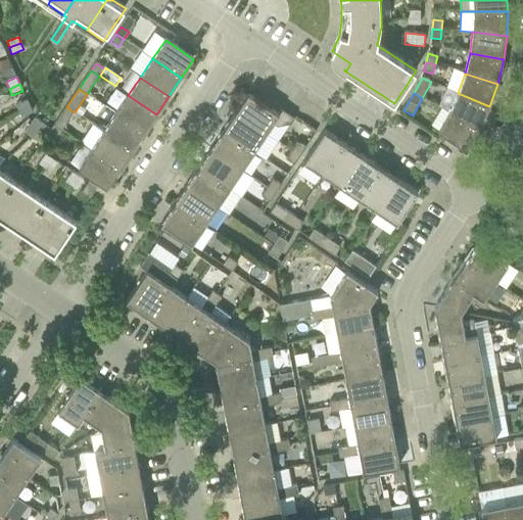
[(449,112),(479,129),(489,106),(458,93),(449,112)]
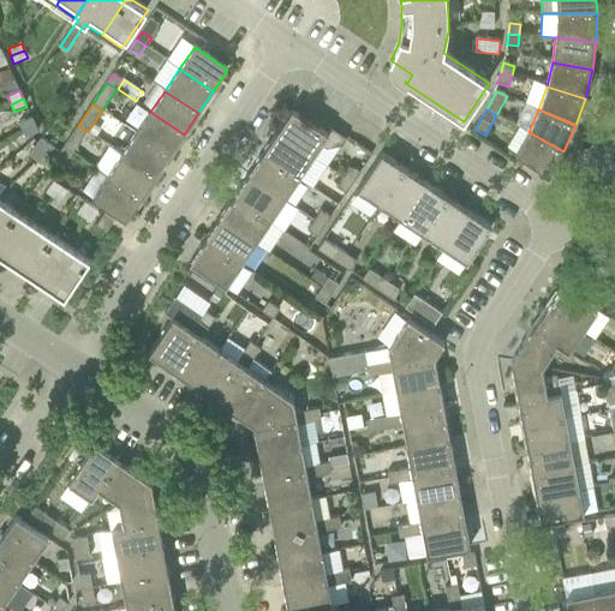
[(276,133),(314,157),(328,136),(292,111),(276,133)]
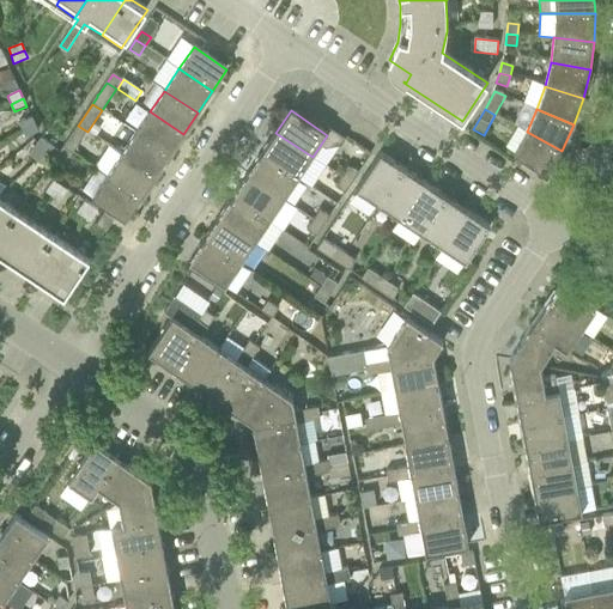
[(169,156),(183,134),(150,111),(135,134),(169,156)]
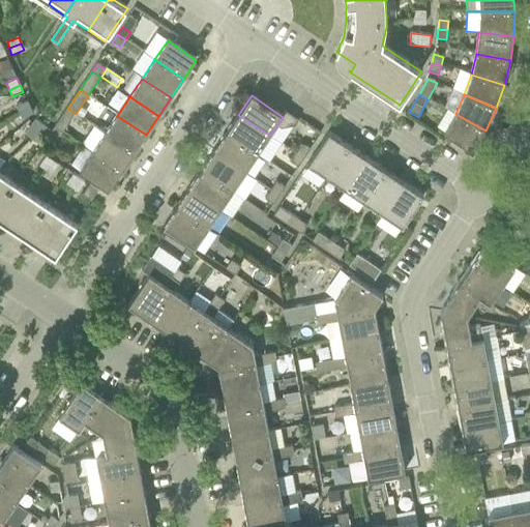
[(20,113),(30,109),(27,103),(17,108),(20,113)]
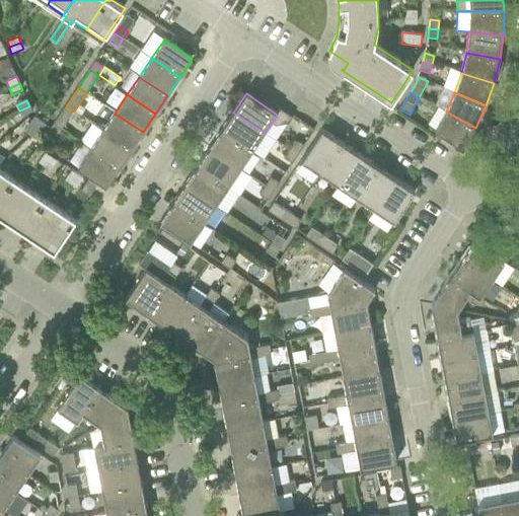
[(22,117),(31,113),(29,106),(19,111),(22,117)]
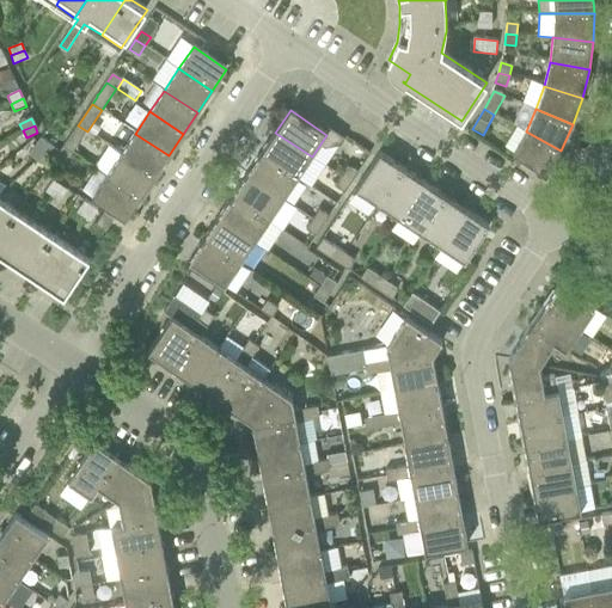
[(63,147),(73,153),(87,131),(78,126),(63,147)]
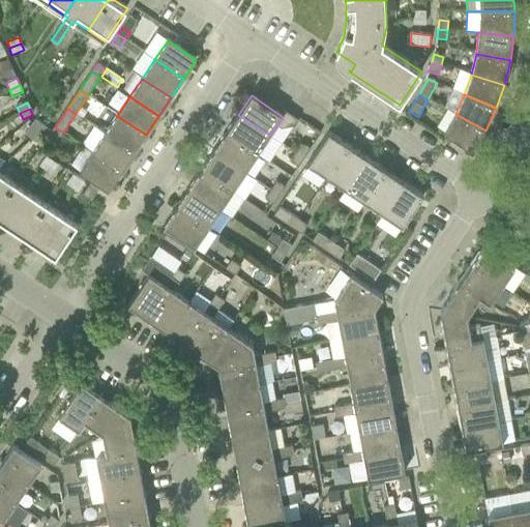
[(486,130),(455,114),(444,133),(472,152),(486,130)]
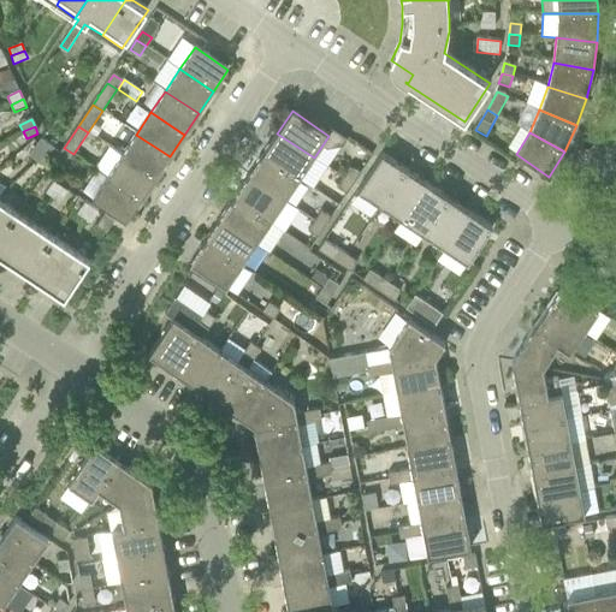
[(300,179),(314,158),(277,134),(262,155),(300,179)]
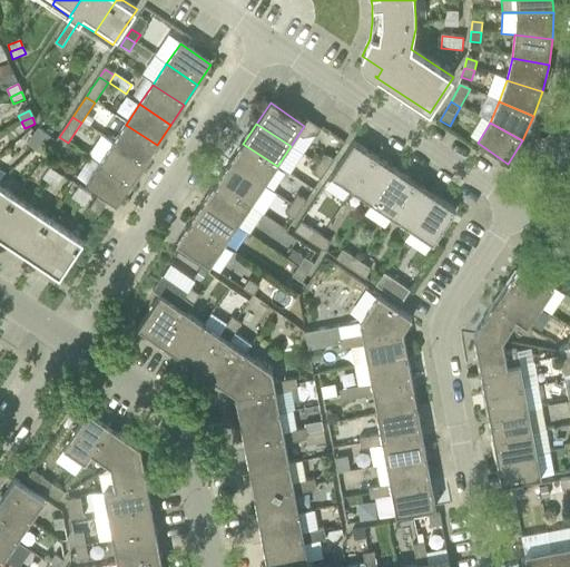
[(144,165),(157,145),(126,125),(112,144),(144,165)]
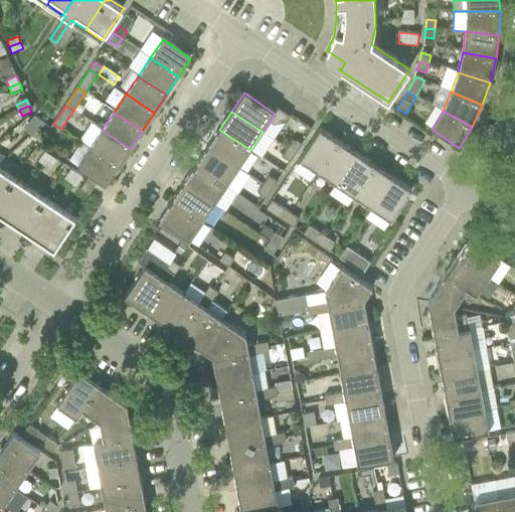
[(35,128),(41,132),(46,125),(34,117),(30,124),(35,128)]
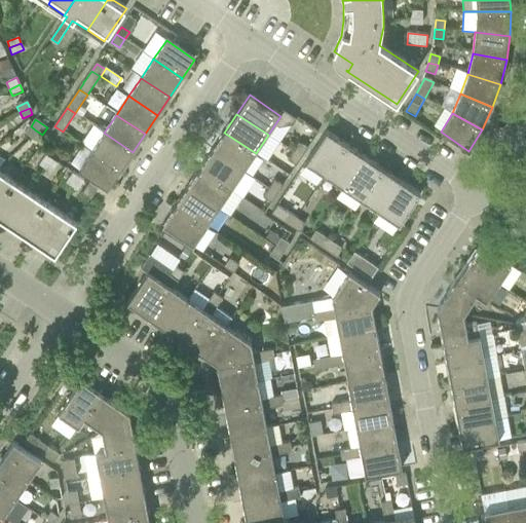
[(36,131),(31,126),(26,135),(31,138),(36,131)]
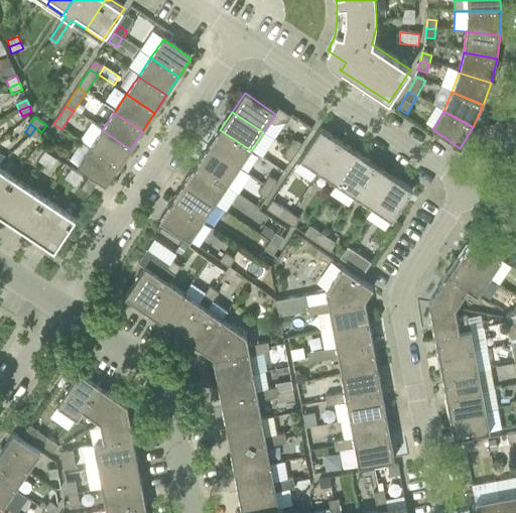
[(48,132),(55,137),(61,129),(53,124),(48,132)]
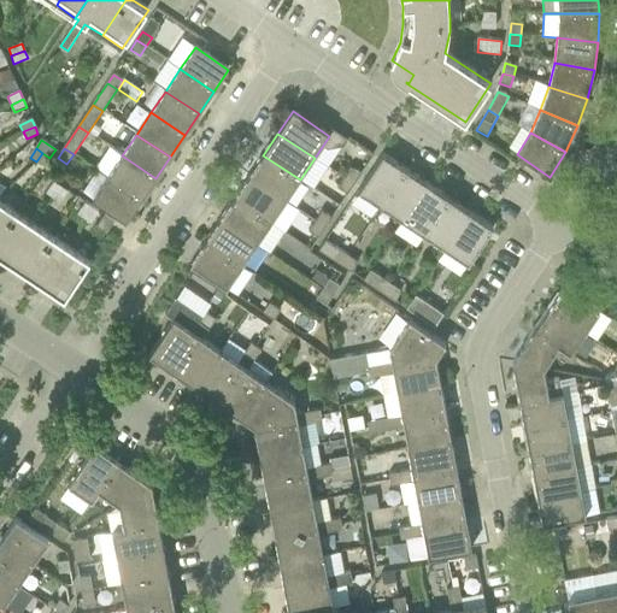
[(42,153),(36,161),(43,166),(50,158),(42,153)]
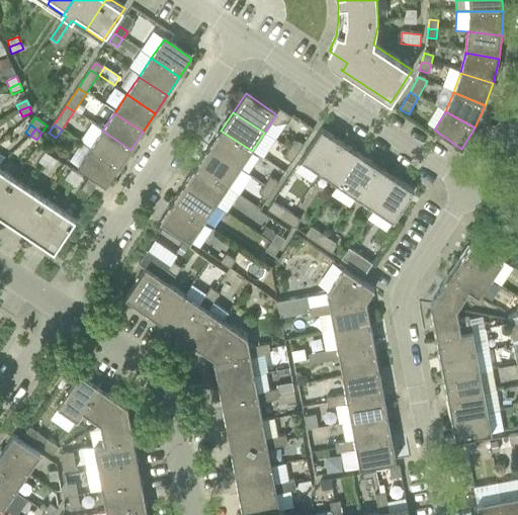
[(118,168),(131,150),(102,131),(90,149),(118,168)]
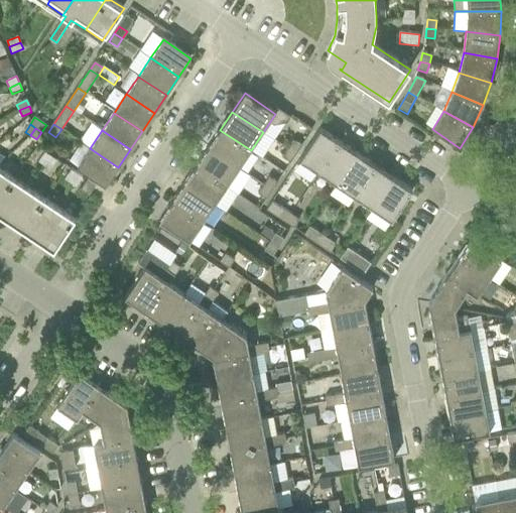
[(239,168),(251,150),(220,130),(209,148),(239,168)]
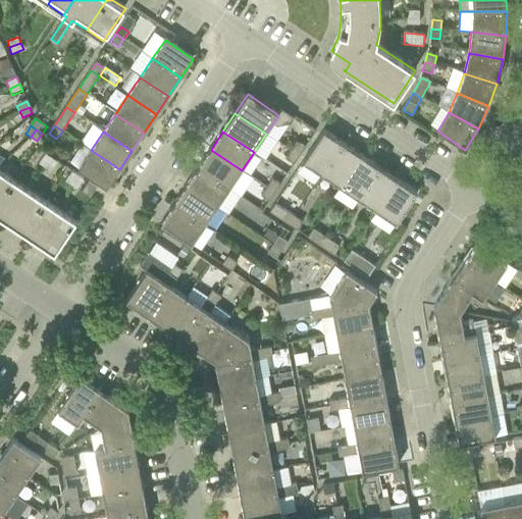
[(303,162),(321,174),(342,144),(323,132),(303,162)]
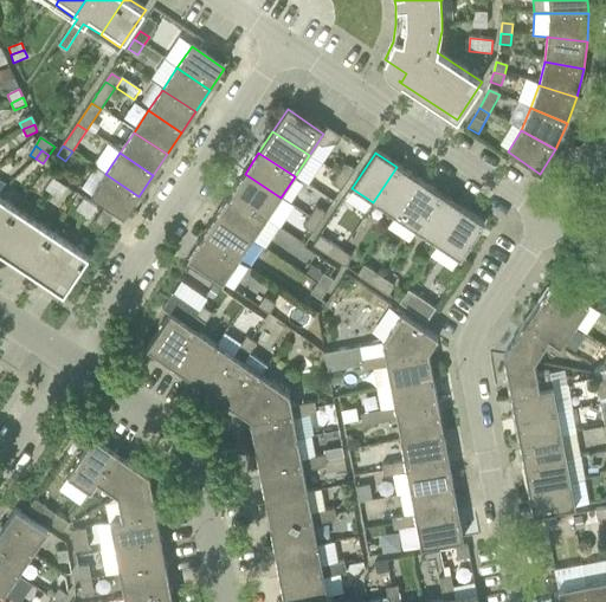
[(339,175),(348,182),(354,172),(345,166),(339,175)]
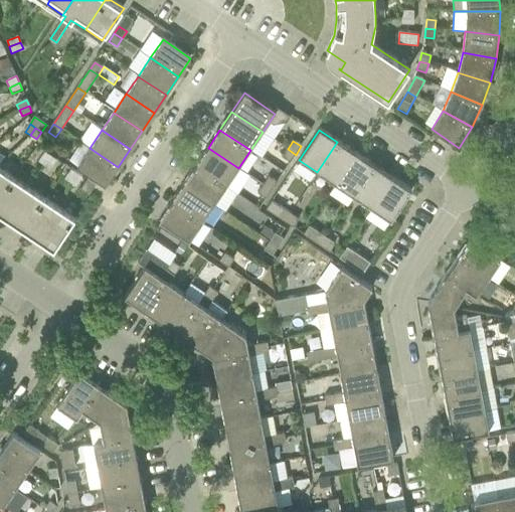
[(317,172),(336,184),(356,154),(337,142),(317,172)]
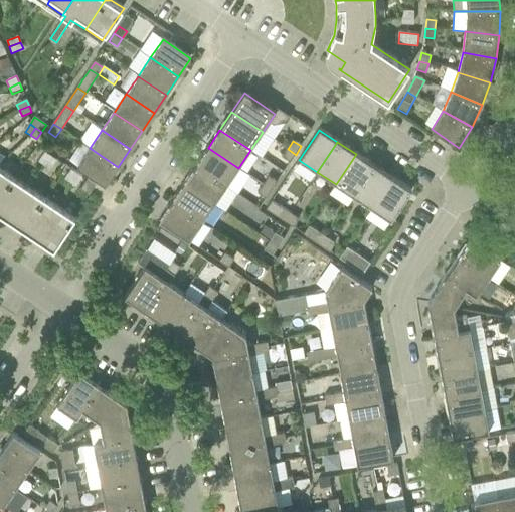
[(106,185),(118,167),(90,148),(77,167),(106,185)]
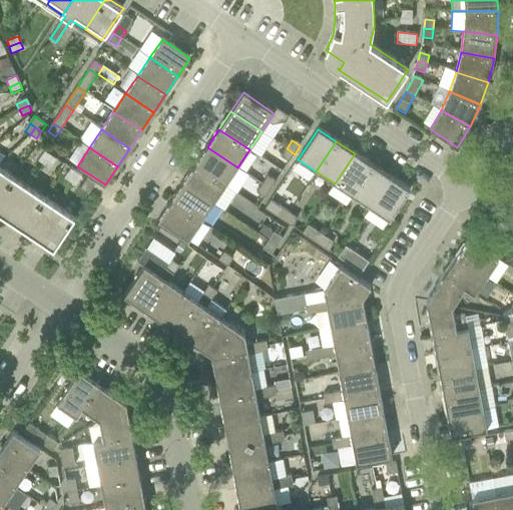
[(225,186),(237,167),(207,147),(194,165),(225,186)]
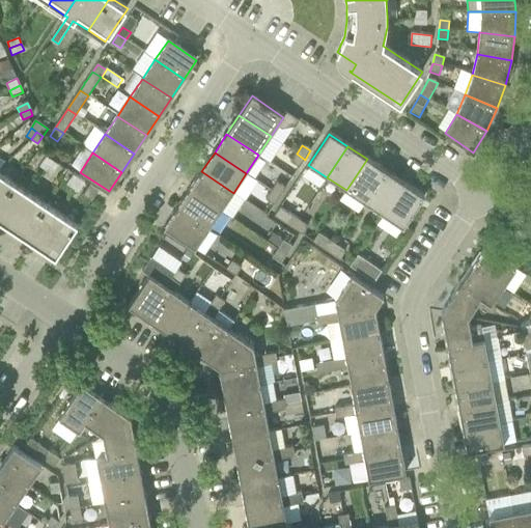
[(290,162),(299,168),(305,160),(297,154),(290,162)]
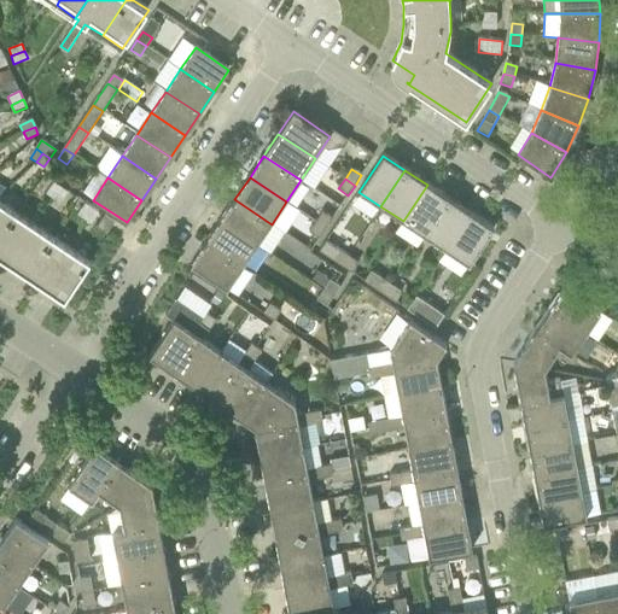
[(46,193),(53,198),(60,188),(53,183),(46,193)]
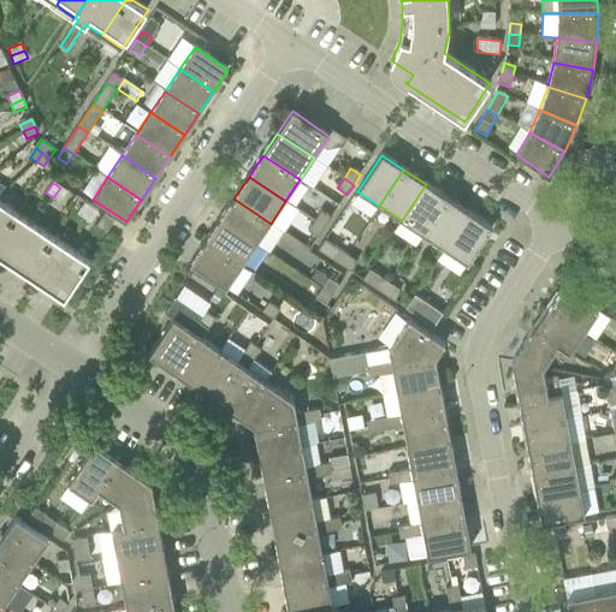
[(402,220),(424,236),(448,200),(426,184),(402,220)]
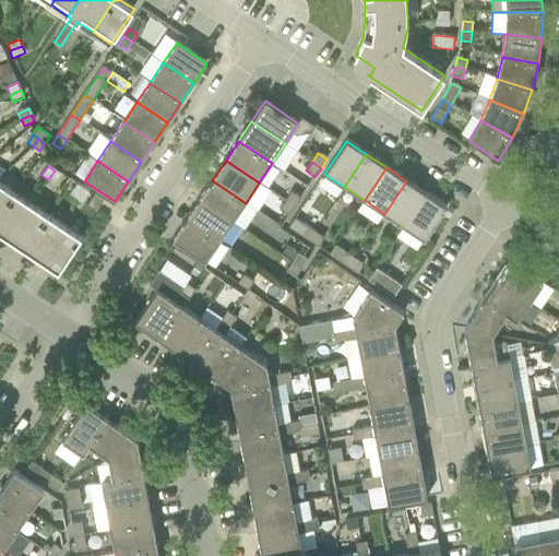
[(48,179),(55,184),(61,175),(55,170),(48,179)]
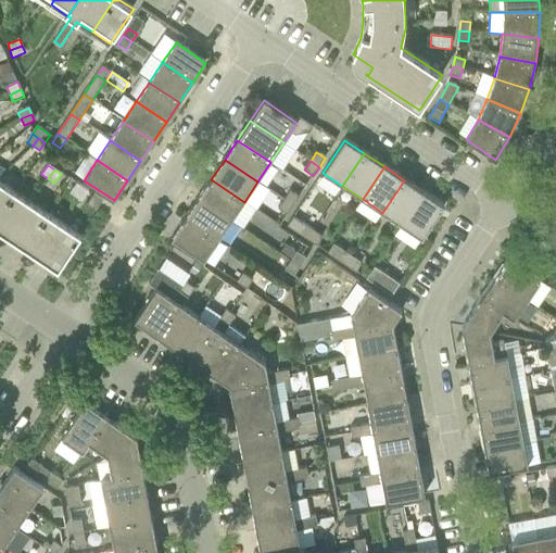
[(230,222),(244,202),(211,179),(198,199),(230,222)]
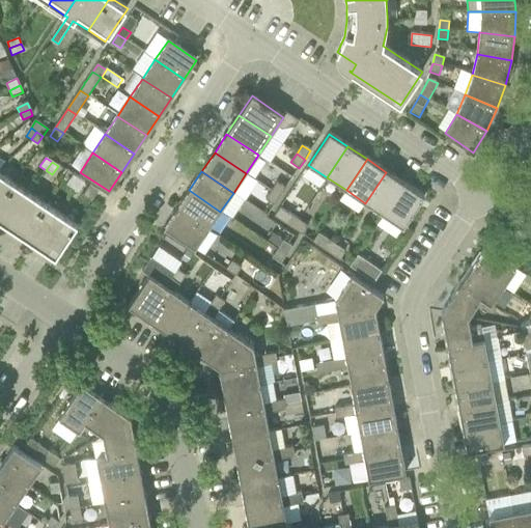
[(365,203),(385,216),(406,185),(386,172),(365,203)]
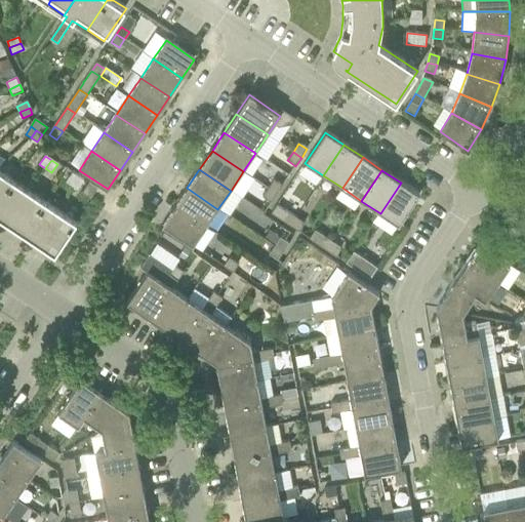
[(0,204),(14,183),(0,172),(0,204)]
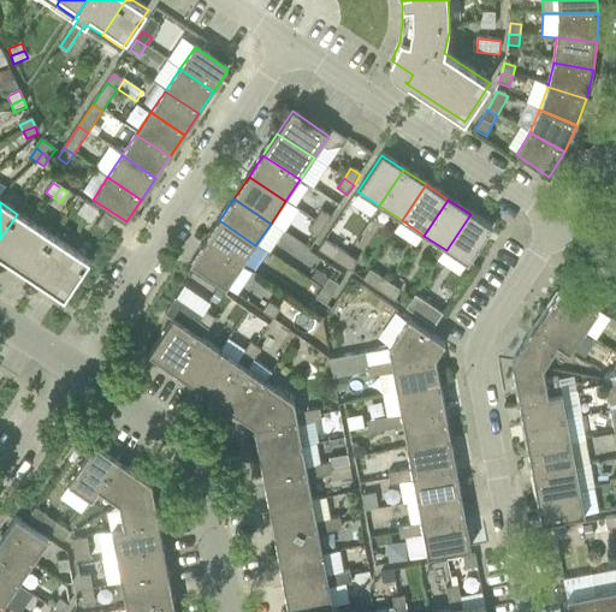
[(78,214),(92,224),(100,212),(86,202),(78,214)]
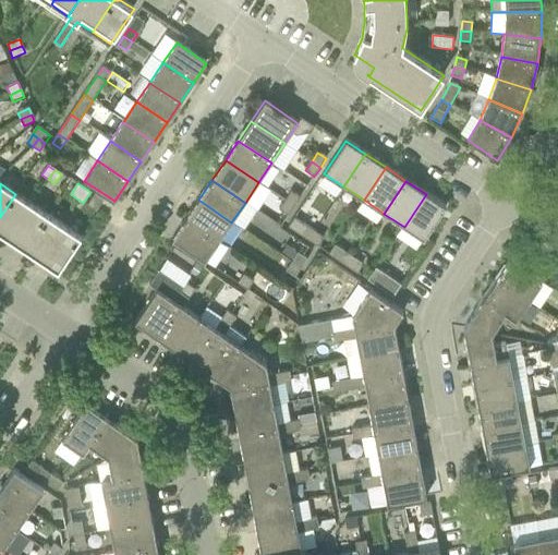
[(284,201),(294,207),(300,197),(291,192),(284,201)]
